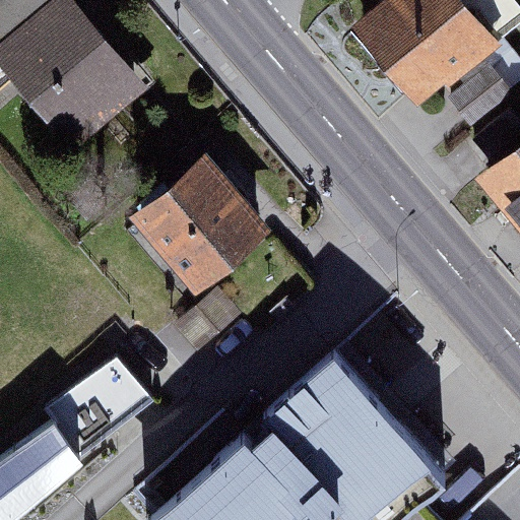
[(86,0),(0,0),(0,69),(5,66),(74,150),(155,84),(86,0)]
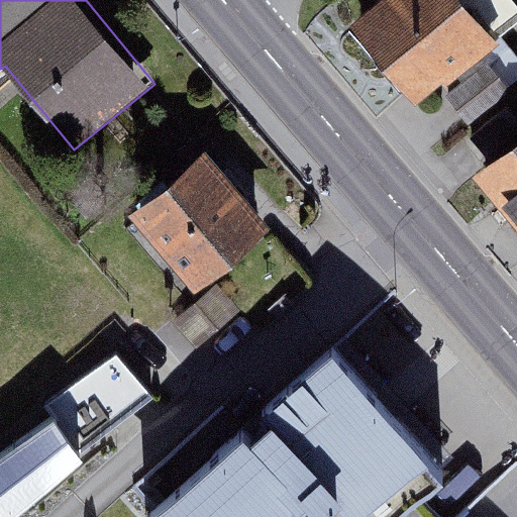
[(390,0),(354,28),(417,108),(498,46),(461,0),(390,0)]
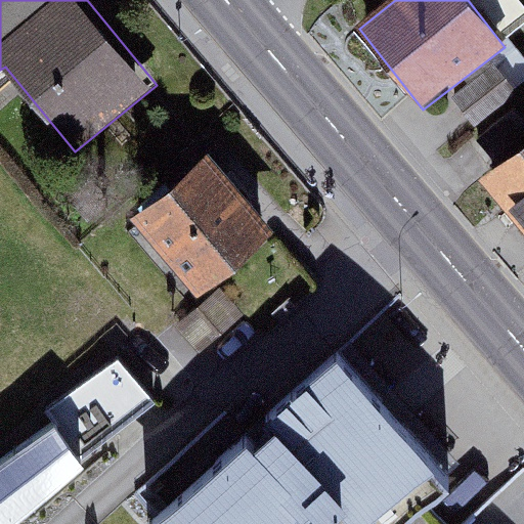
[(523,225),(523,147),(486,179),(523,225)]
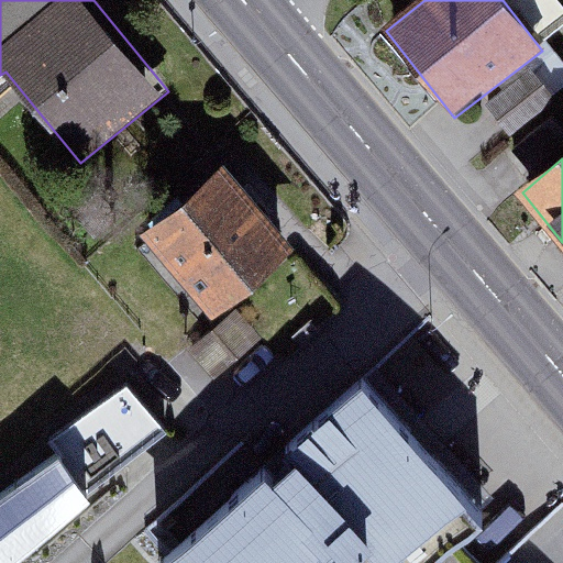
[(279,239),(221,170),(153,230),(212,297),(279,239)]
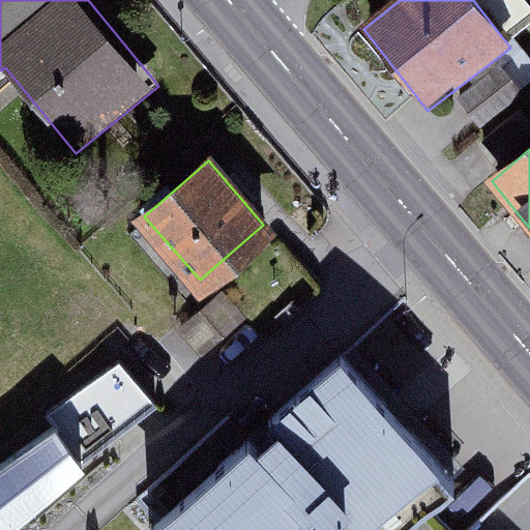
[(248,438),(148,529),(149,529),(293,529),(314,512),(329,529),(396,529),(453,477),(341,354),(269,419),(277,429),(258,447),(248,438)]
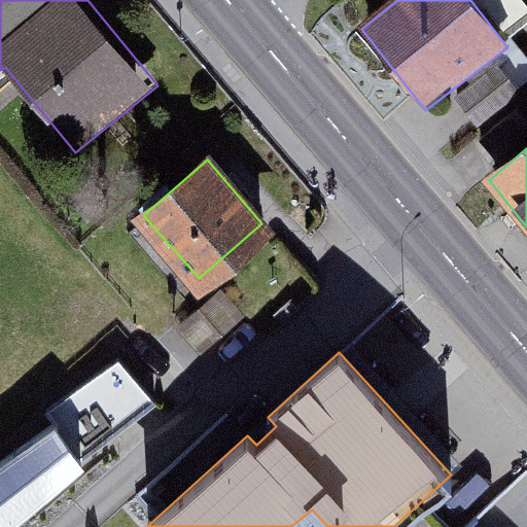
[(0,462),(0,526),(80,458),(154,400),(118,357),(46,409),(54,422),(0,462)]
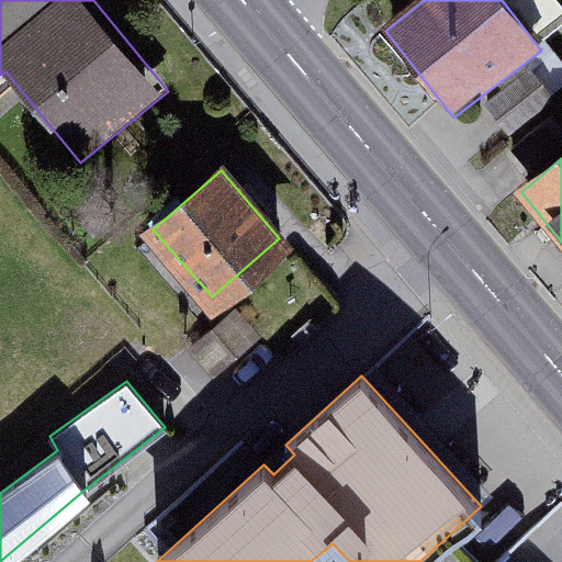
All buildings are outlined.
